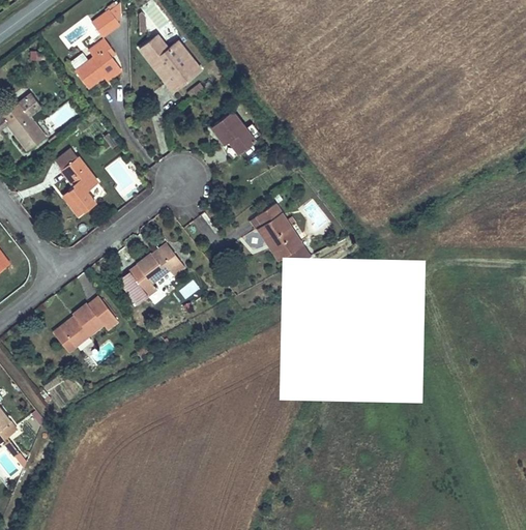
[(110,7),(92,21),(103,34),(120,21),(110,7)]
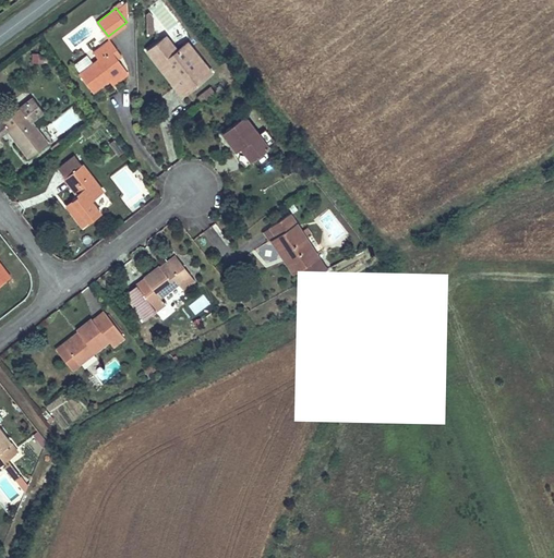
[(147,32),(158,32),(158,13),(147,13),(147,32)]
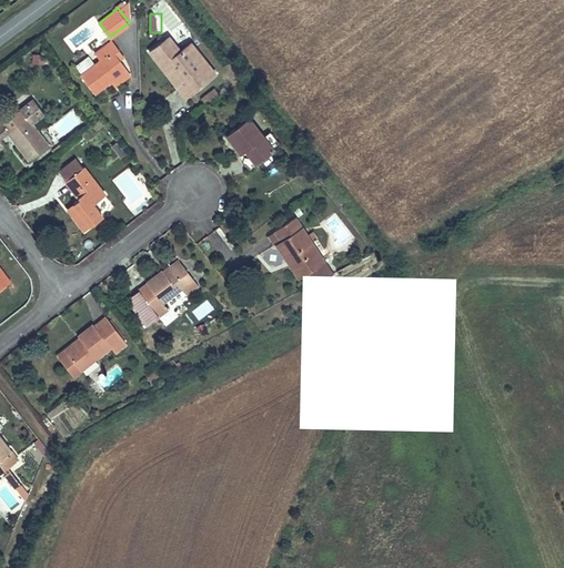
[(132,41),(141,42),(142,30),(132,29),(132,41)]
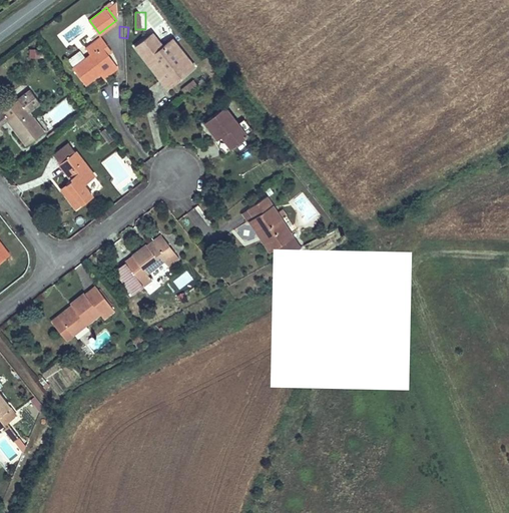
[(156,32),(139,45),(149,59),(154,55),(174,82),(197,64),(189,54),(185,57),(173,40),(166,45),(156,32)]
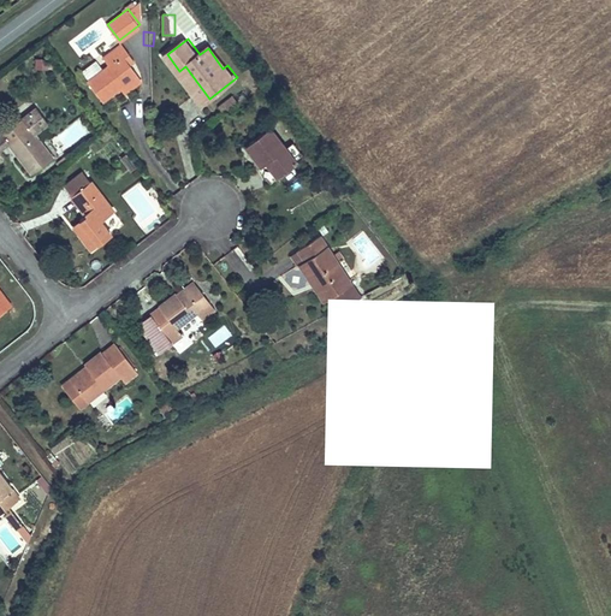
[(102,102),(122,87),(138,75),(130,64),(123,55),(128,52),(122,45),(104,59),(110,66),(88,83),(102,102)]
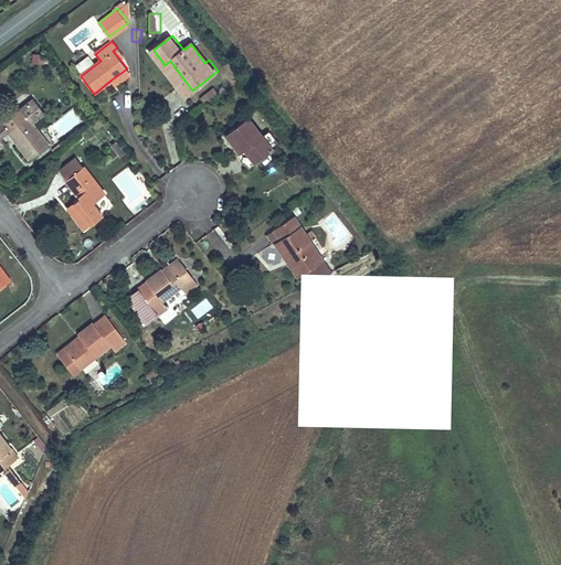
[(194,42),(191,44),(204,63),(209,60),(194,42)]
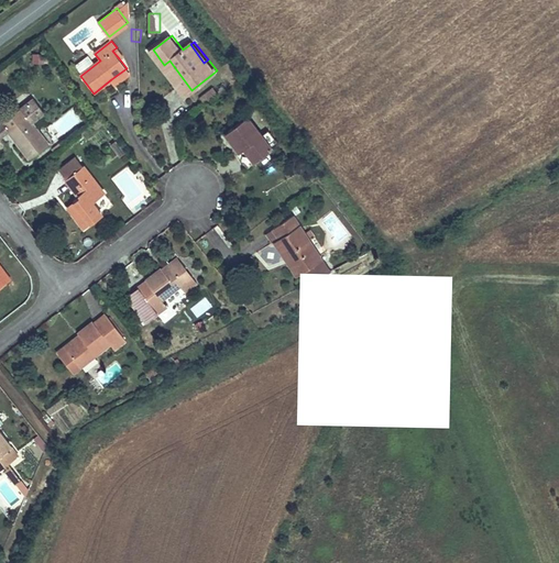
[(122,55),(117,47),(112,51),(119,58),(122,55)]
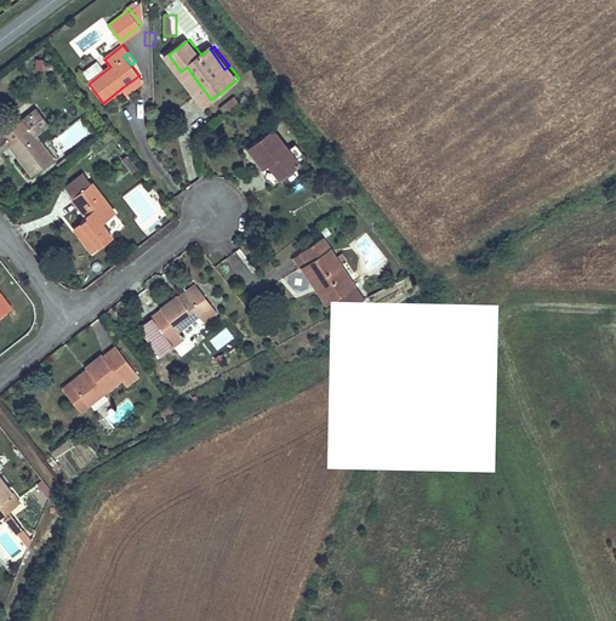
[(40,69),(55,69),(56,57),(41,56),(40,69)]
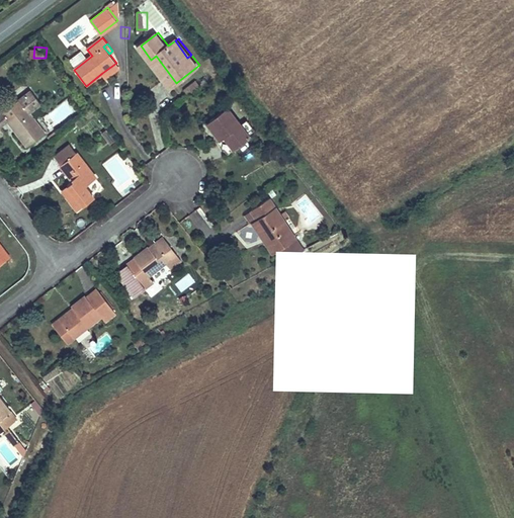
[(151,60),(171,86),(176,83),(156,56),(151,60)]
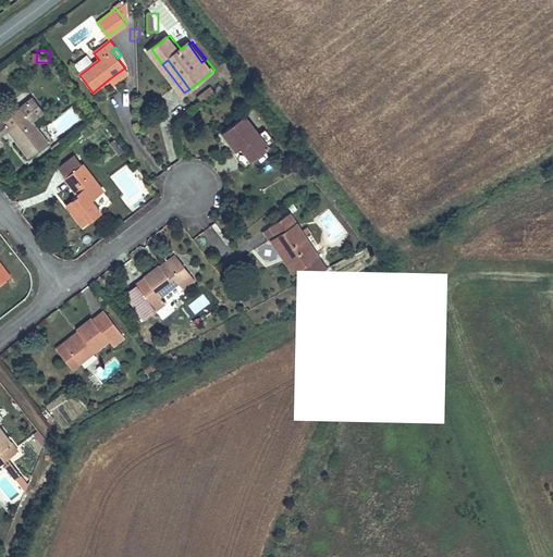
[(125,67),(110,78),(114,84),(130,72),(125,67)]
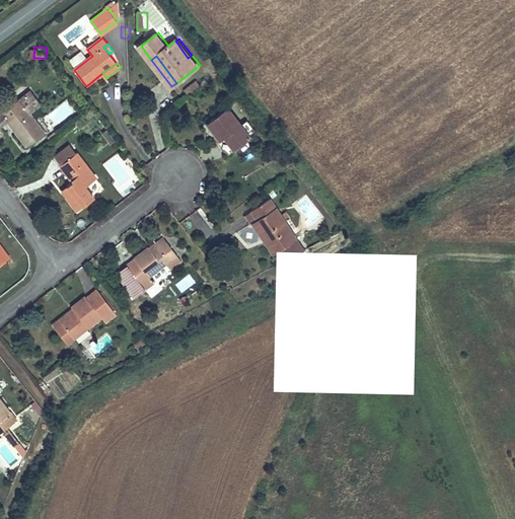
[(19,103),(2,118),(25,148),(44,133),(19,103)]
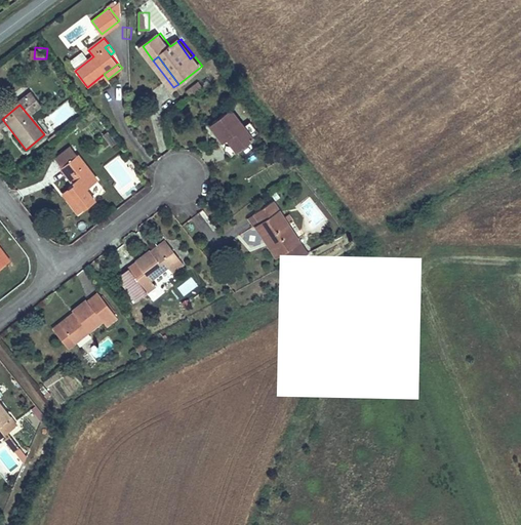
[(213,123),(228,142),(231,138),(240,151),(256,138),(234,108),(213,123)]
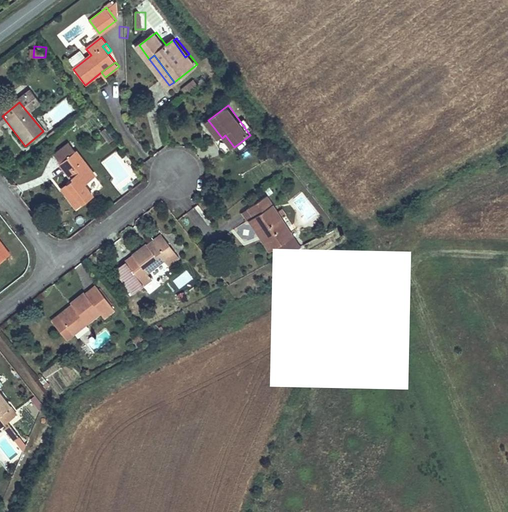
[(113,142),(118,138),(110,127),(105,131),(113,142)]
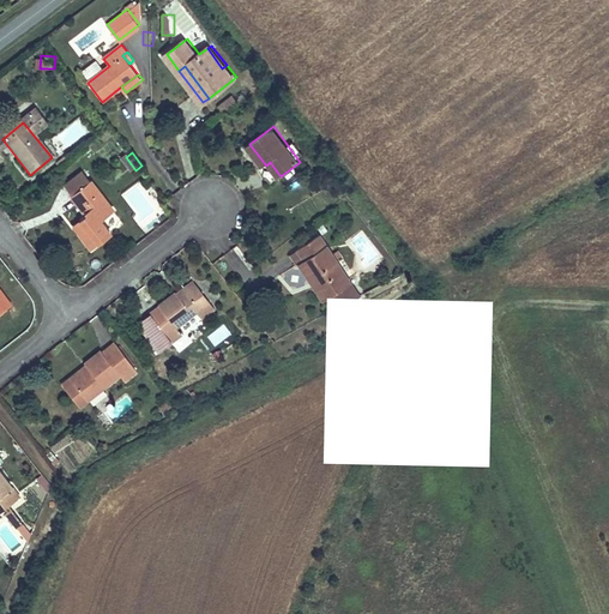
[(270,162),(266,166),(264,168),(275,181),(281,176),(270,162)]
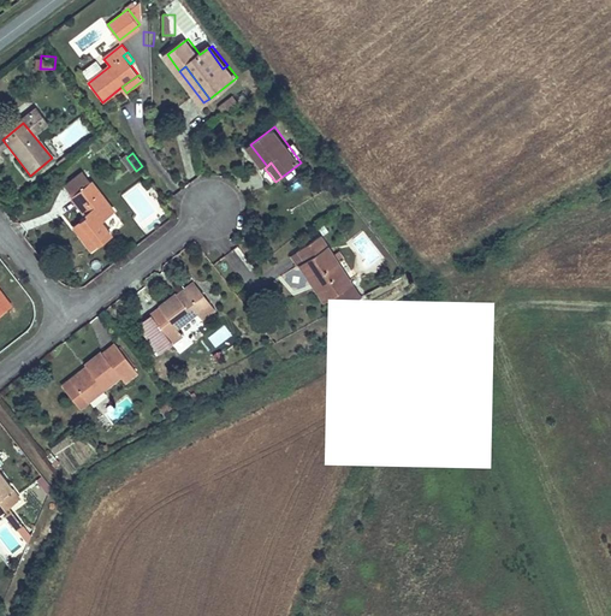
[(61,190),(69,199),(89,184),(82,175),(61,190)]
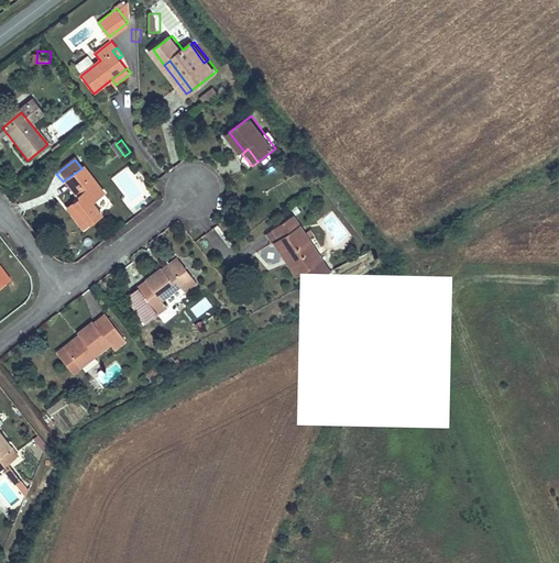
[(81,168),(63,181),(77,199),(72,203),(78,211),(72,217),(83,231),(100,217),(90,205),(102,196),(81,168)]
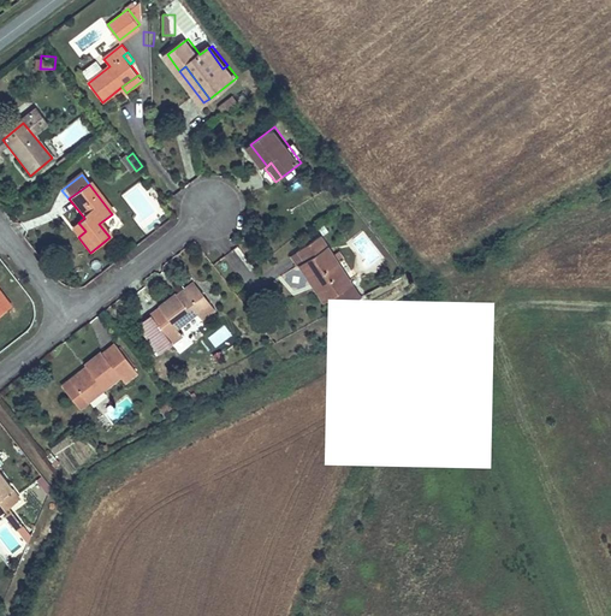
[(122,227),(112,214),(99,224),(110,237),(122,227)]
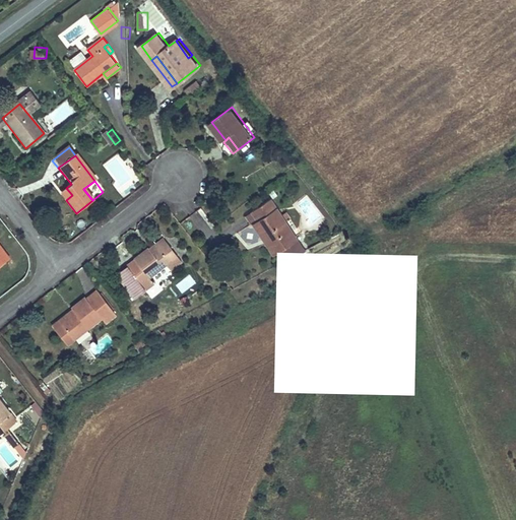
[(72,195),(66,188),(60,192),(66,200),(72,195)]
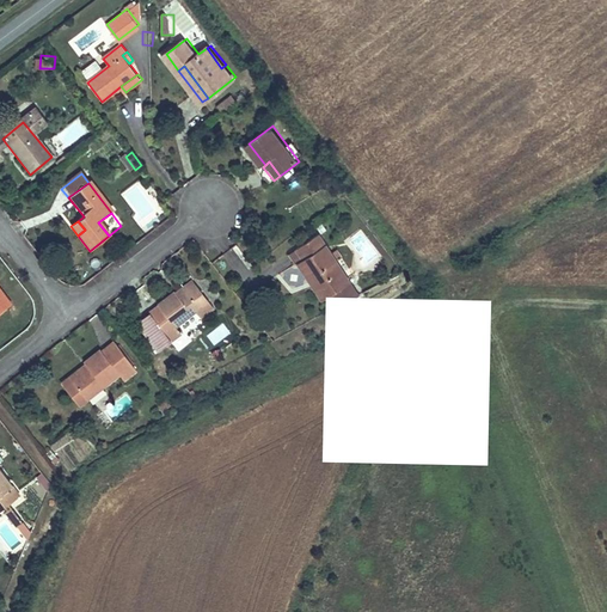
[(351,282),(322,234),(300,248),(306,257),(301,262),(314,282),(322,276),(332,294),(351,282)]
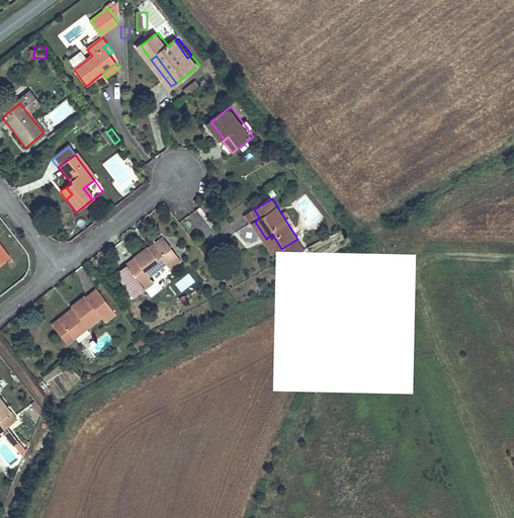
[(266,239),(275,253),(281,249),(272,234),(266,239)]
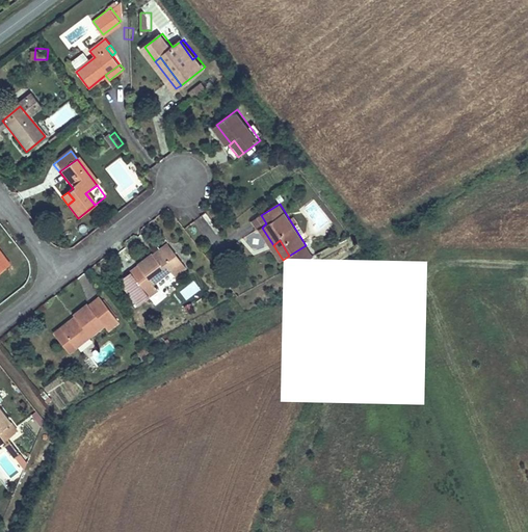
[(170,244),(156,256),(159,260),(175,248),(170,244)]
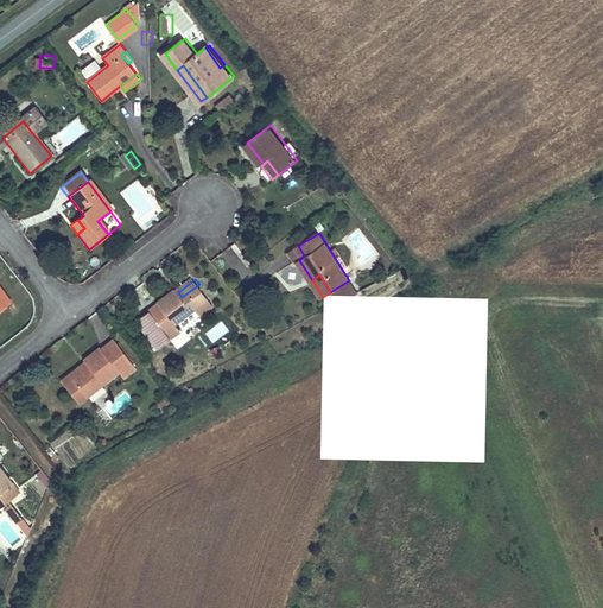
[(182,297),(178,292),(152,311),(173,340),(182,331),(177,325),(181,323),(198,309),(201,308),(205,315),(216,306),(200,284),(182,297)]
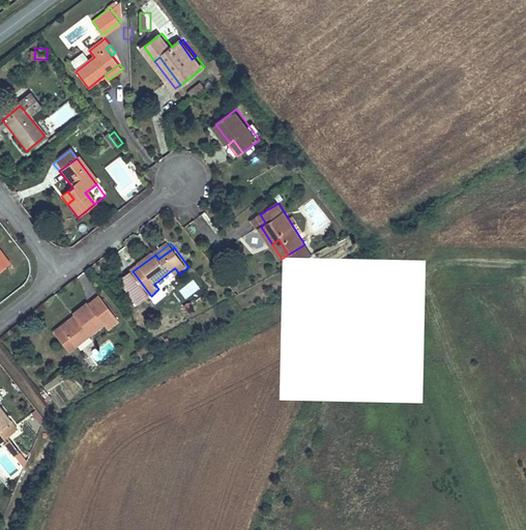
[(9,262),(0,251),(0,262),(3,267),(9,262)]
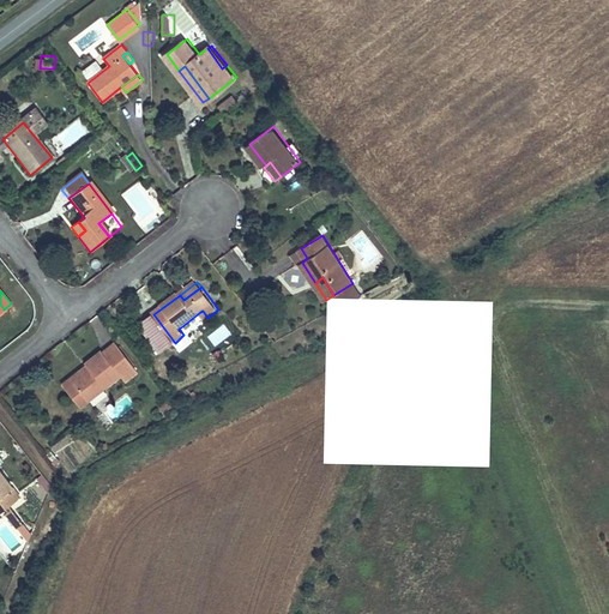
[(86,368),(61,387),(76,405),(116,373),(122,381),(136,371),(112,342),(100,351),(98,350),(82,362),(86,368)]
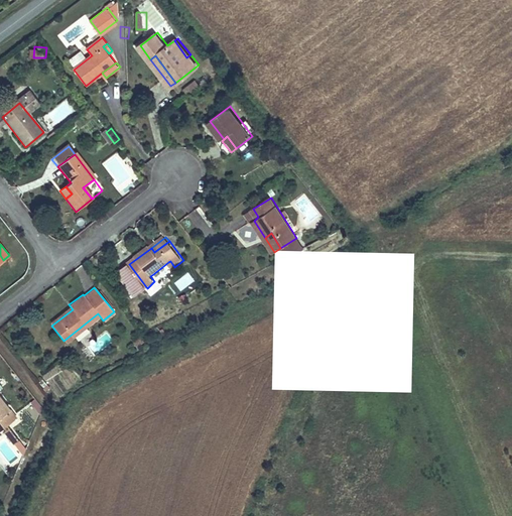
[(7,375),(0,379),(0,385),(3,389),(13,383),(7,375)]
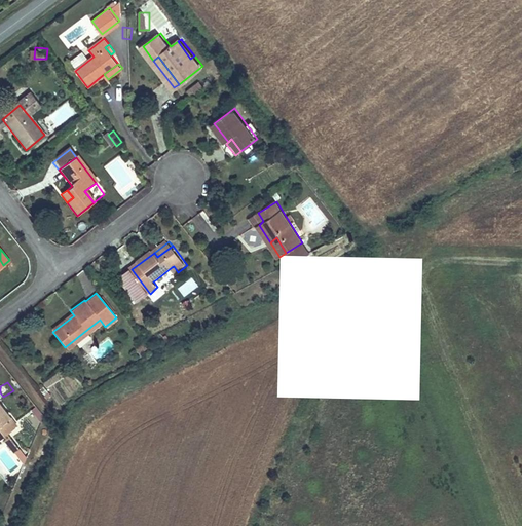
[(0,402),(0,438),(17,424),(0,402)]
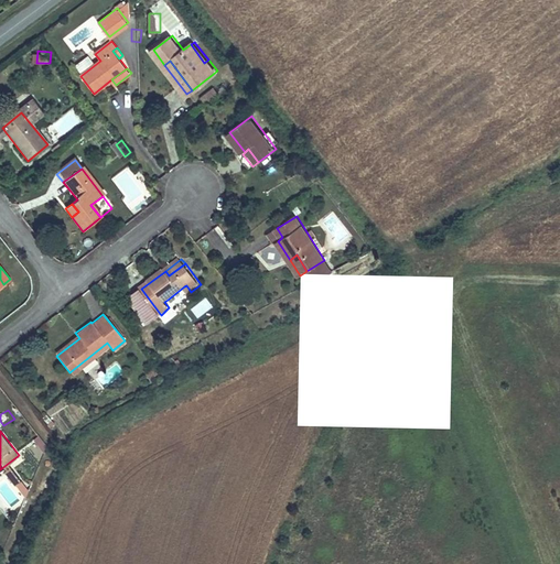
[(8,470),(13,476),(18,473),(13,466),(8,470)]
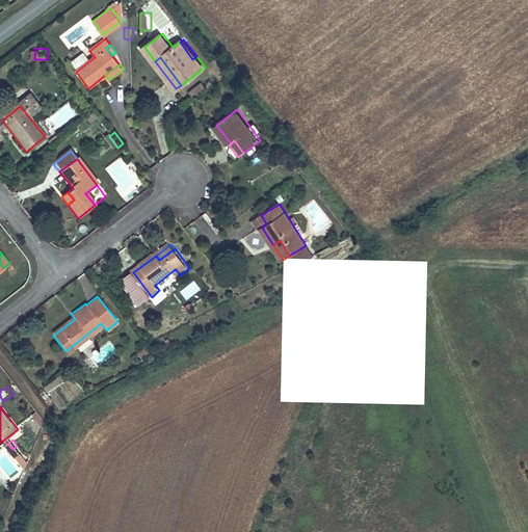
[(17,446),(12,449),(18,456),(22,452),(17,446)]
